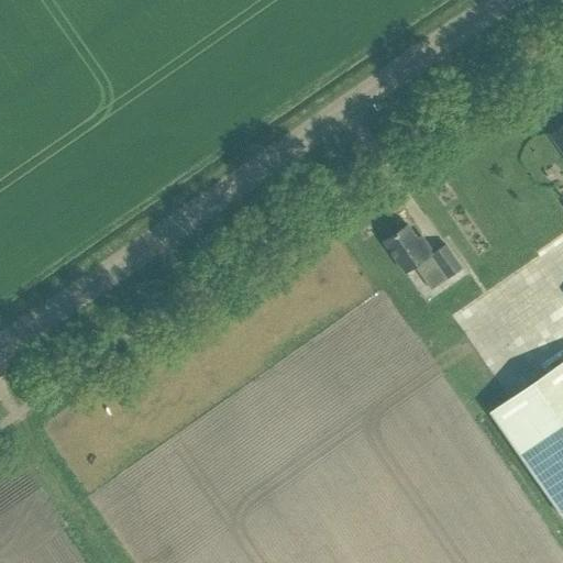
[(562,125),(552,134),(562,150),(562,125)]
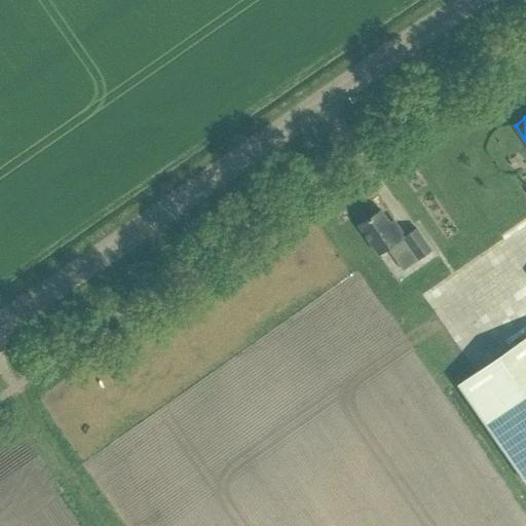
[(372,187),(363,193),(374,210),(384,203),(372,187)]
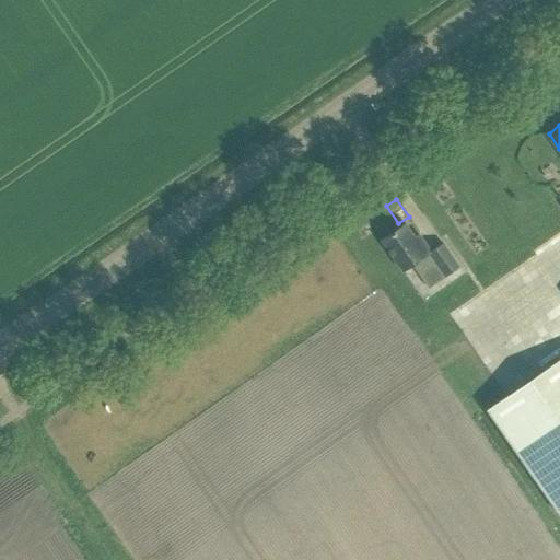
[(419,234),(416,237),(406,223),(383,240),(404,270),(412,264),(429,288),(459,267),(443,243),(431,252),(419,234)]
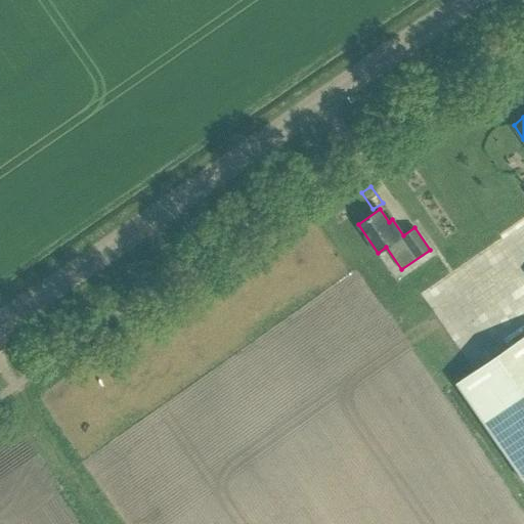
[(514,295),(500,305),(509,316),(522,306),(514,295)]
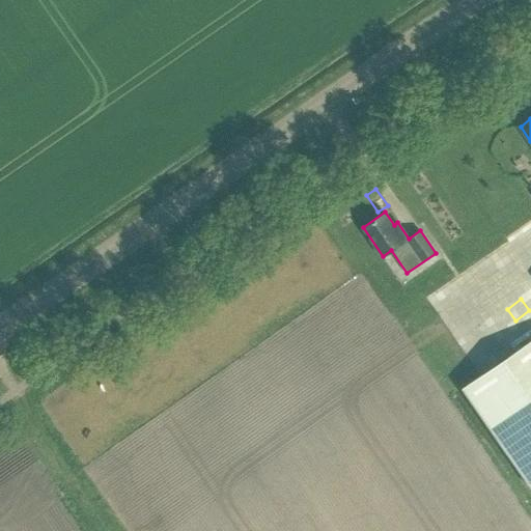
[(530,344),(463,391),(530,490),(530,344)]
